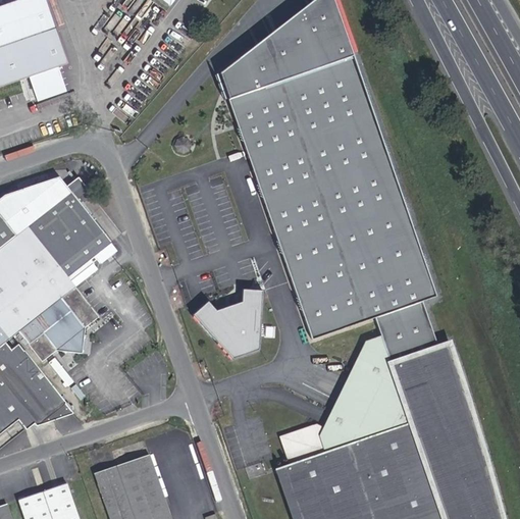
[(10,0),(0,3),(0,83),(31,73),(34,82),(70,69),(47,0),(10,0)]
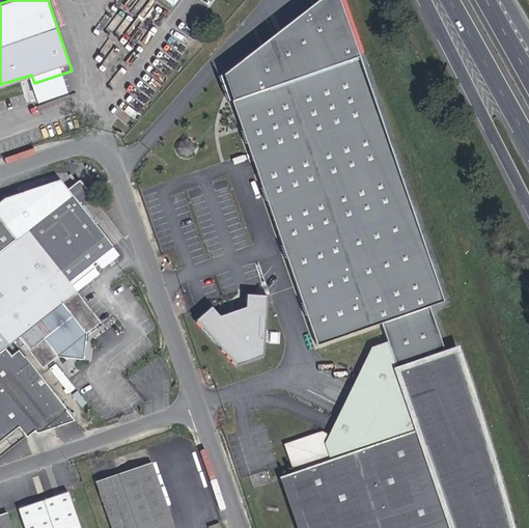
[(442,299),(340,0),(317,0),(224,74),(316,345),(442,299)]
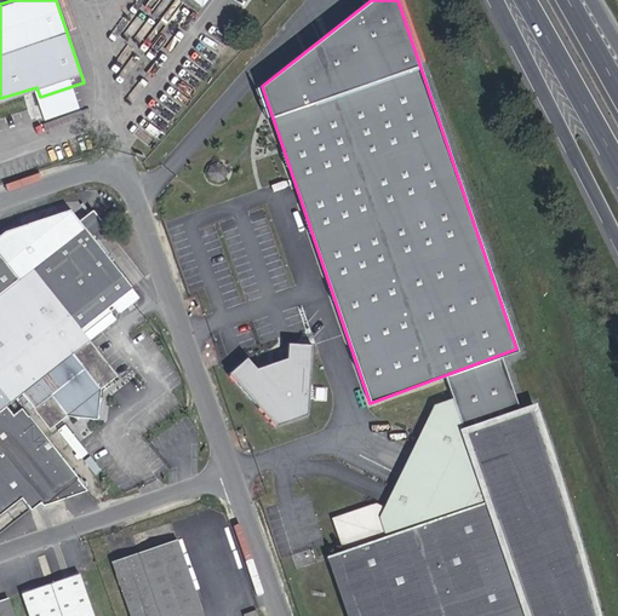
[(0,511),(17,499),(27,511),(36,504),(39,507),(83,491),(17,408),(7,415),(0,404),(16,392),(44,429),(59,416),(90,419),(91,389),(110,374),(72,326),(124,285),(87,239),(101,228),(90,214),(39,255),(34,249),(21,260),(24,266),(11,277),(10,276),(0,264),(0,511)]
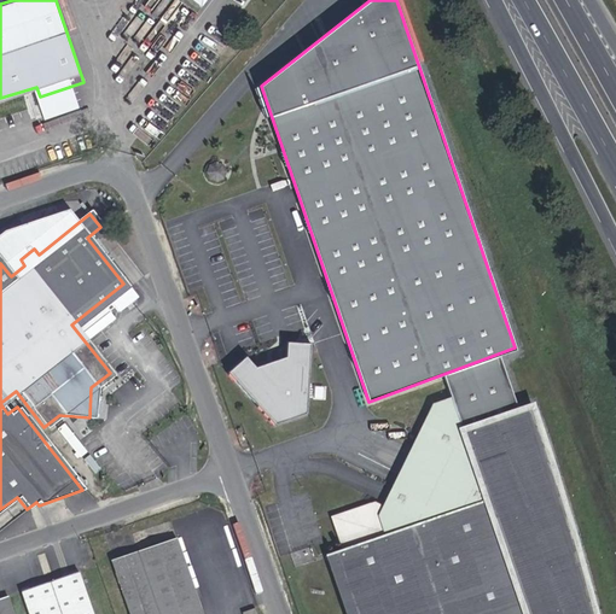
[(248,358),(228,374),(274,422),(304,411),(309,345),(290,344),(288,358),(259,368),(248,358)]
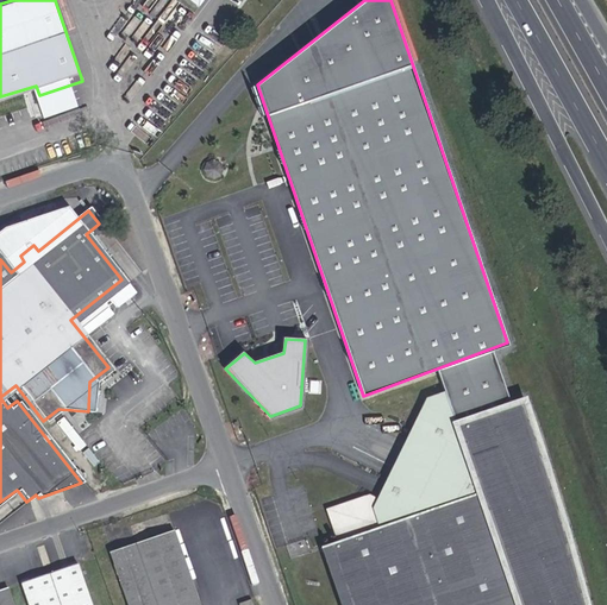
[(320,543),(340,604),(580,604),(577,597),(550,502),(515,398),(449,422),(437,391),(419,397),(369,499),(361,495),(319,509),(330,540),(320,543)]
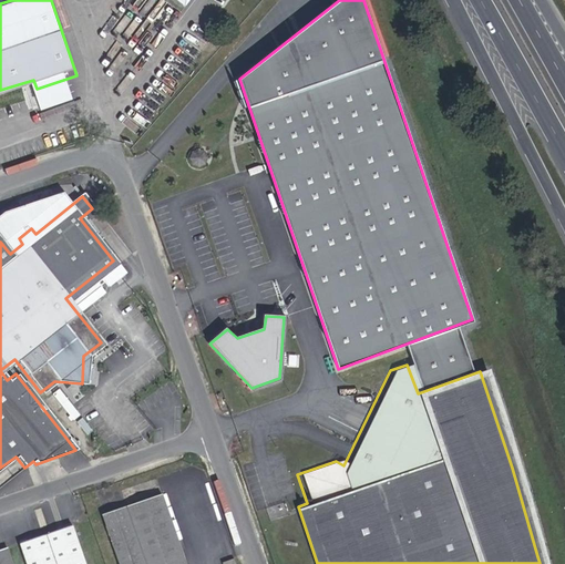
[(115,563),(157,563),(180,556),(155,490),(96,510),(115,563)]
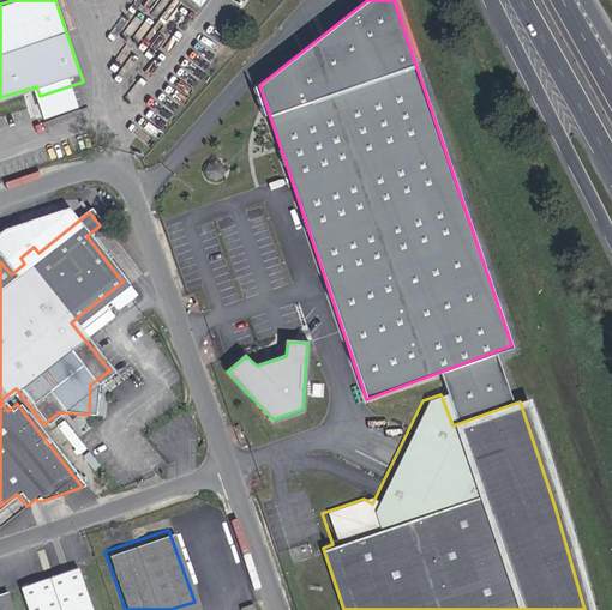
[(343,609),(323,548),(315,550),(334,609),(343,609)]
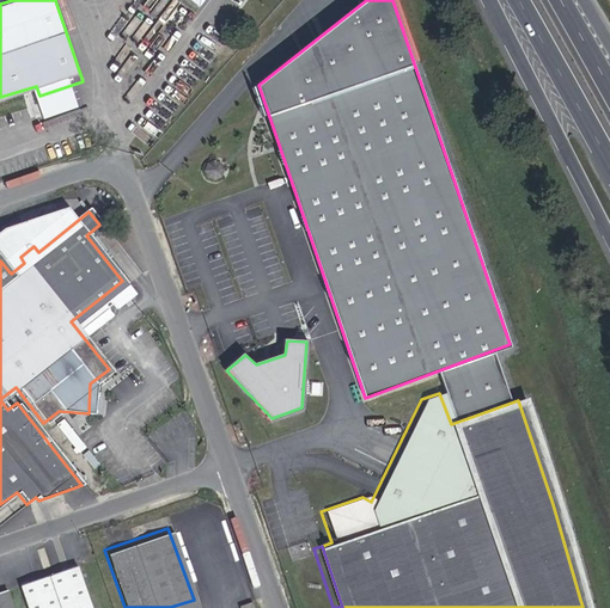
[(95,607),(78,563),(17,584),(24,607),(95,607)]
